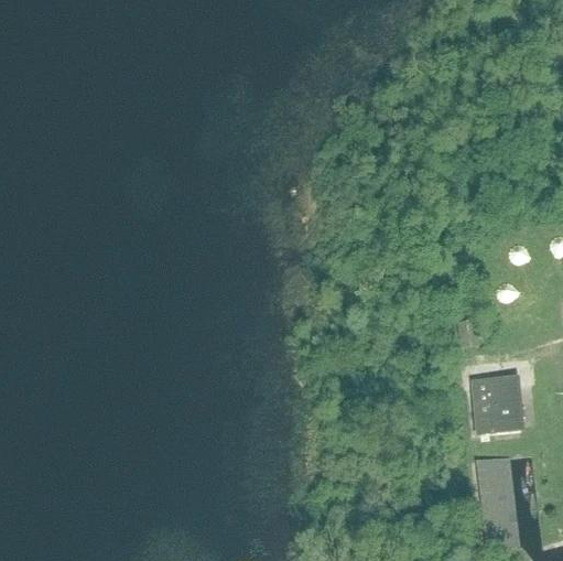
[(554,238),(551,243),(551,247),(552,251),(555,255),(560,256),(562,255),(562,238),(559,237),(554,238)]
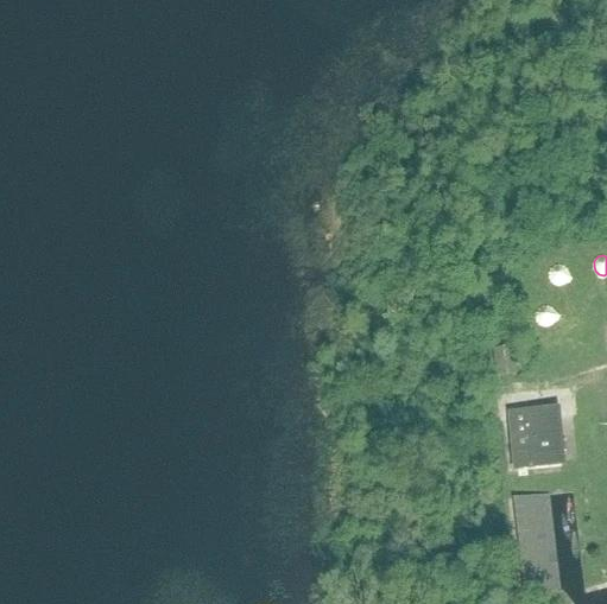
[(563,266),(558,265),(554,266),(550,269),(549,275),(551,280),(555,284),(560,285),(564,283),(568,279),(569,274),(568,269),(563,266)]
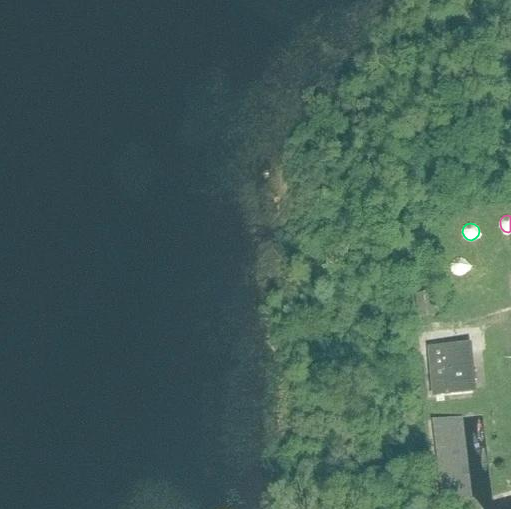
[(463,258),(458,257),(454,259),(451,262),(451,266),(452,270),(455,273),(459,274),(463,273),(466,270),(467,265),(466,261),(463,258)]
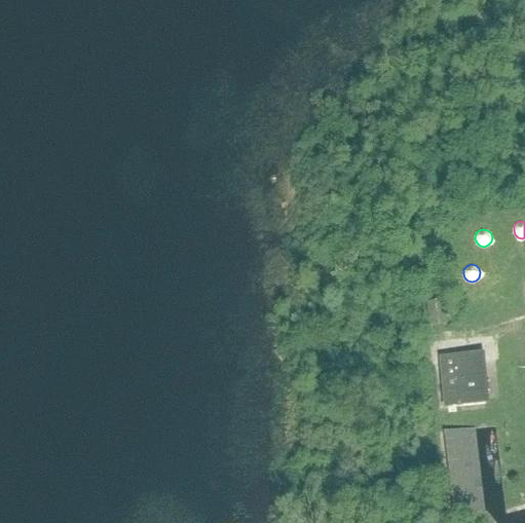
[(426,300),(429,322),(445,320),(443,298),(426,300)]
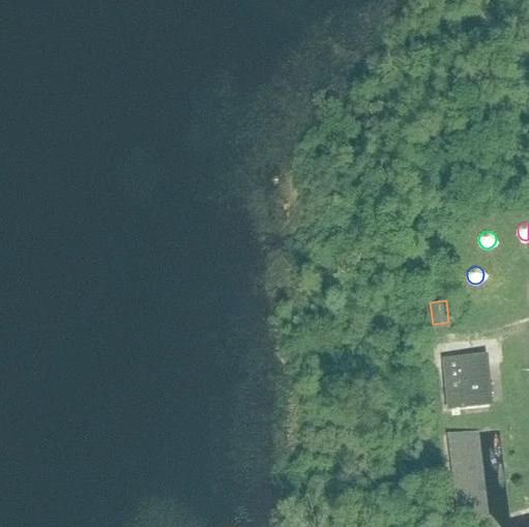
[(486,360),(486,355),(453,358),(447,359),(449,388),(450,397),(451,405),(451,410),(490,406),(490,401),(487,368),(486,360)]
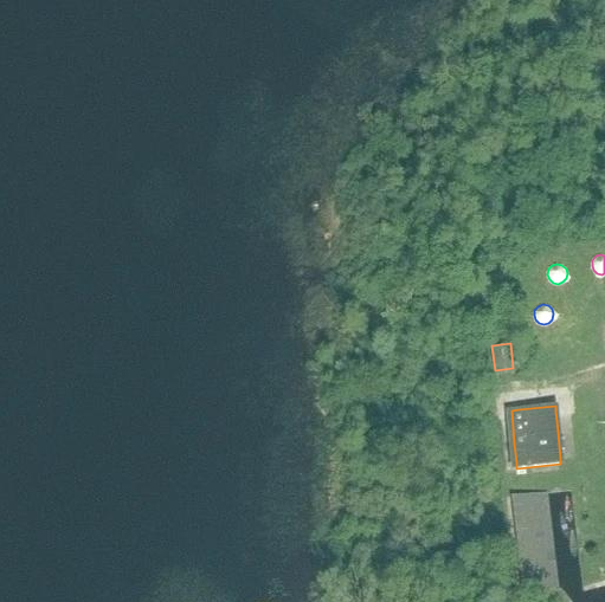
[(523,590),(559,586),(547,491),(512,496),(523,590)]
